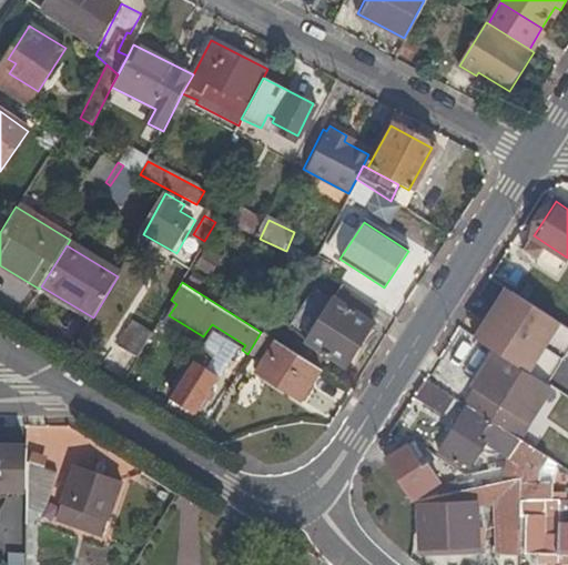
[(378,310),(340,285),(332,299),(369,323),(378,310)]
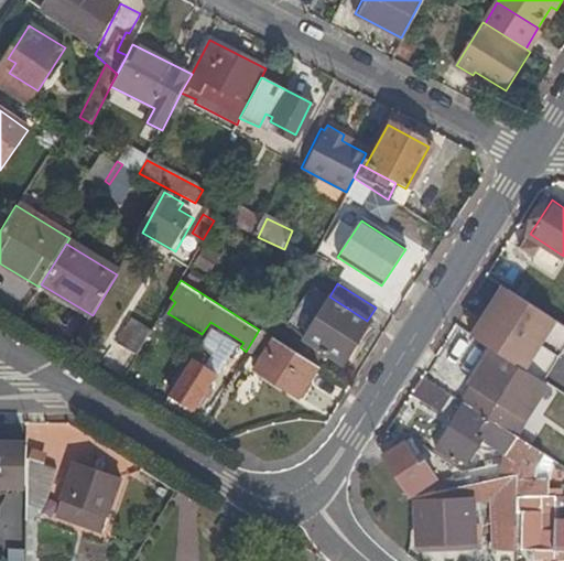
[(478,342),(538,375),(563,325),(563,320),(507,290),(478,342)]
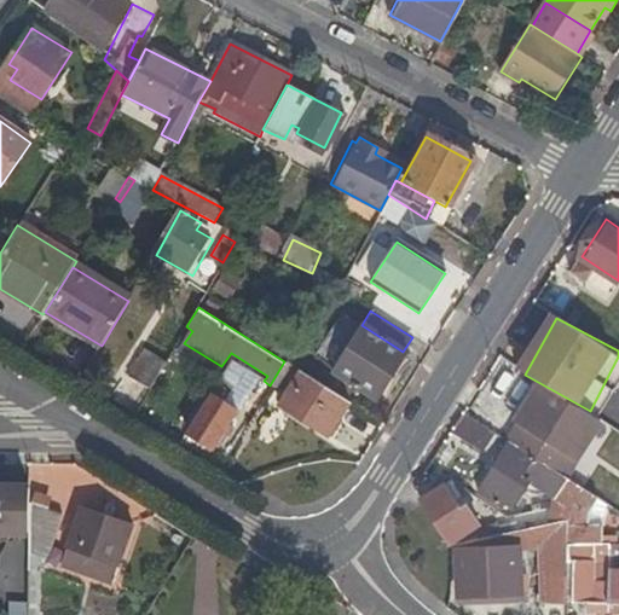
[(403,352),(362,325),(331,372),(374,399),(403,352)]
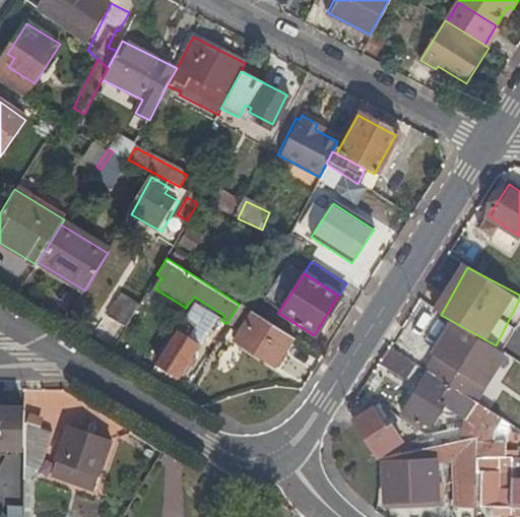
[(107,316),(125,327),(138,305),(120,295),(107,316)]
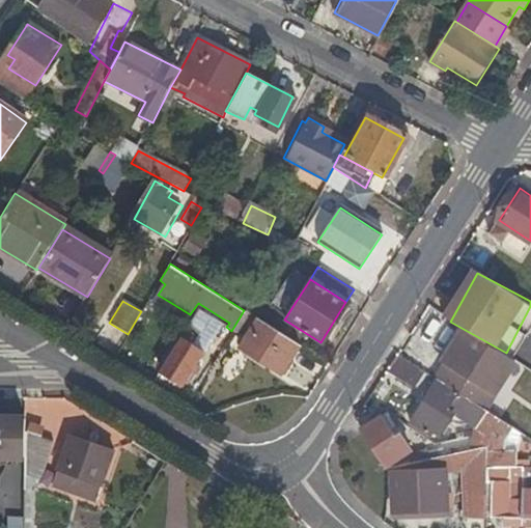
[(198,309),(186,329),(197,336),(210,316),(198,309)]
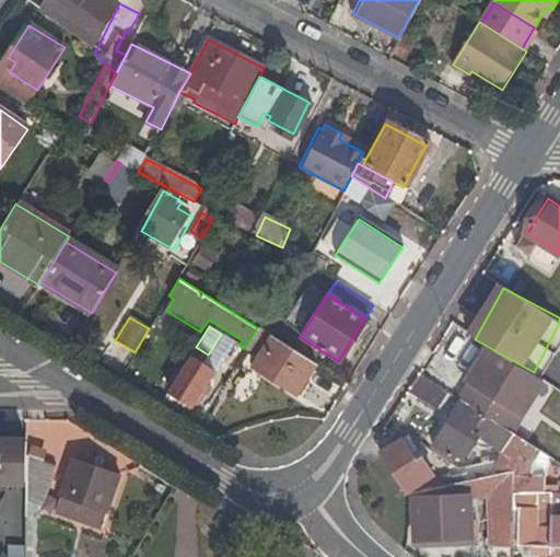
[(314,363),(257,327),(244,349),(257,357),(252,366),(295,393),(314,363)]
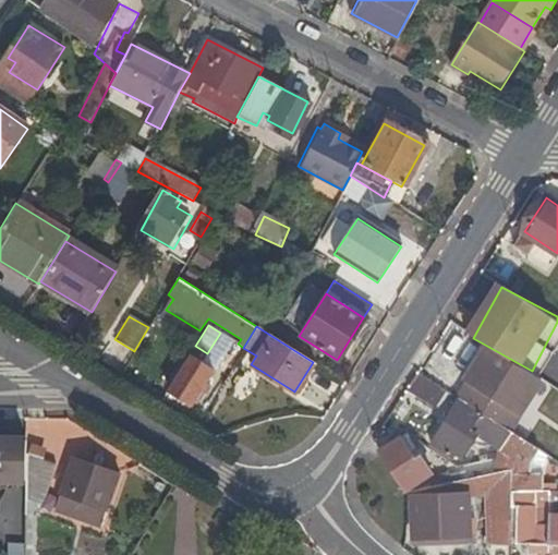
[(508,427),(538,379),(489,348),(458,398),(508,427)]
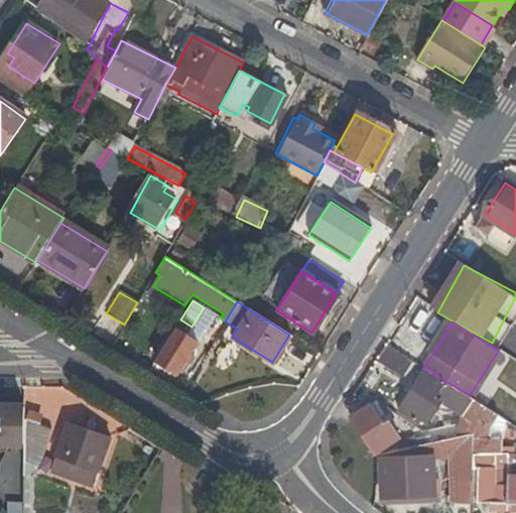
[(199,343),(177,330),(157,362),(178,375),(199,343)]
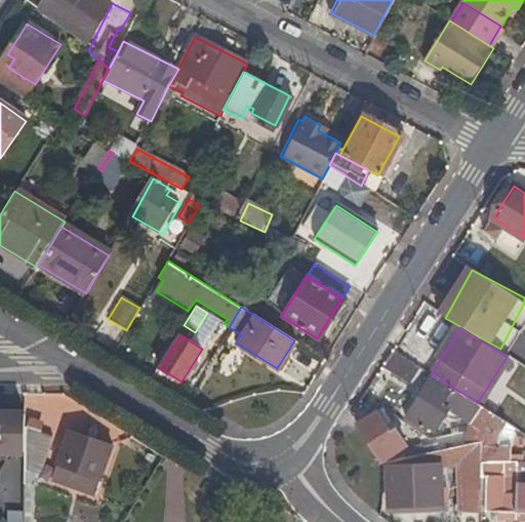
[(524,367),(524,346),(517,340),(507,357),(524,367)]
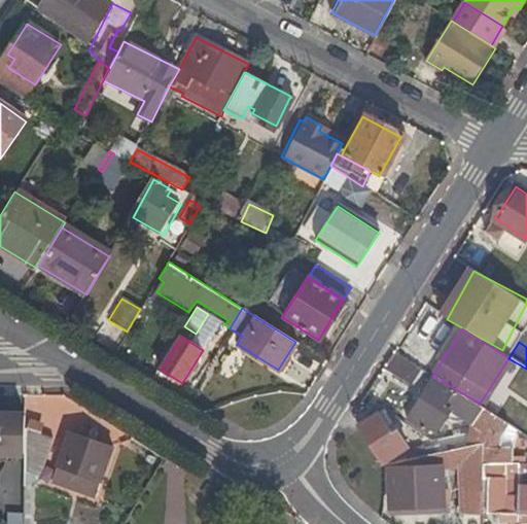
[(425,372),(393,351),(382,369),(415,388),(425,372)]
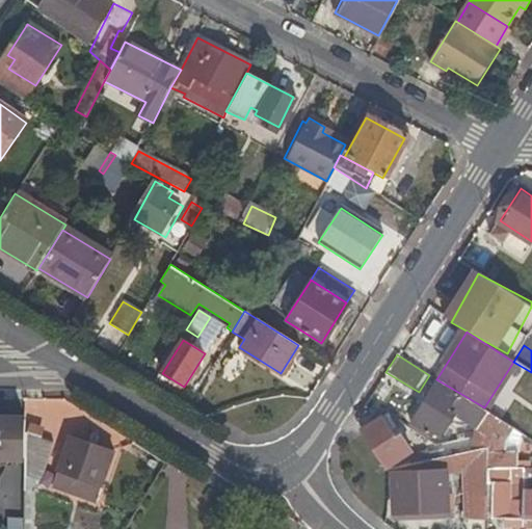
[(484,407),(436,379),(409,421),(431,434),(434,429),(443,434),(455,414),(474,425),(484,407)]
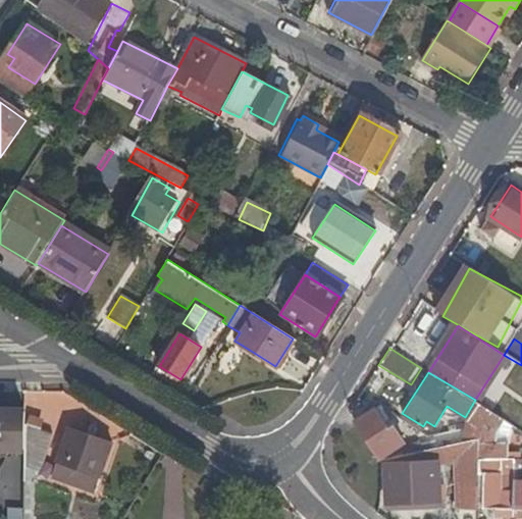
[(475,400),(465,417),(463,427),(463,440),(468,439),(468,448),(475,448),(493,448),(494,438),(475,437),(476,423),(481,422),(494,429),(502,417),(475,400)]
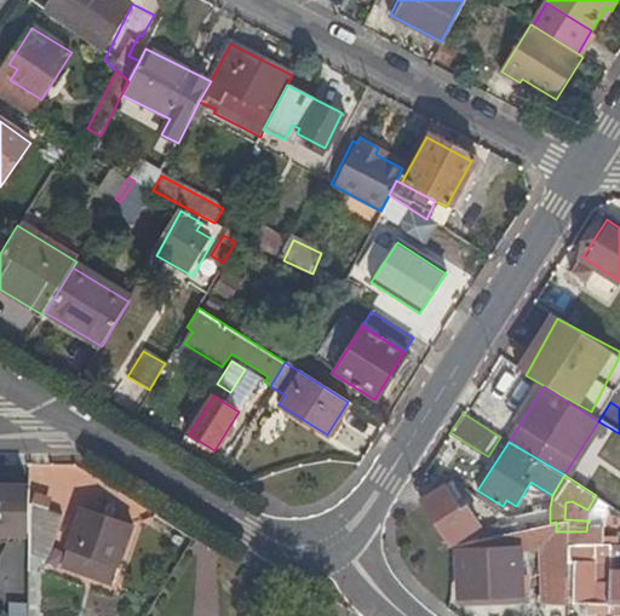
[(461,541),(499,534),(495,522),(476,527),(464,508),(458,511),(440,488),(419,504),(422,506),(426,512),(431,518),(436,524),(441,530),(445,537),(447,545),(461,541)]
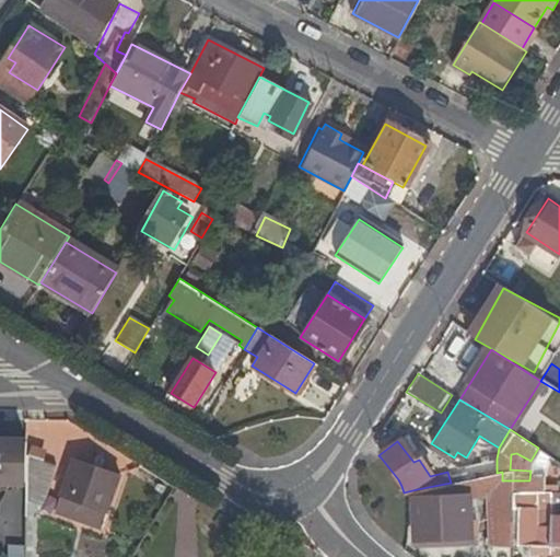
[(20,487),(28,487),(30,450),(0,448),(0,475),(21,477),(20,487)]
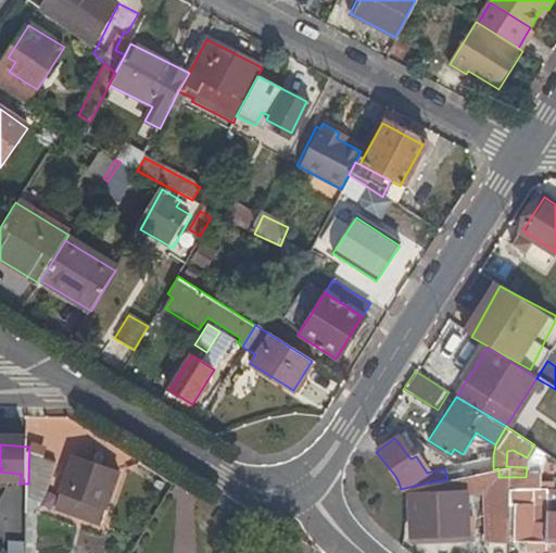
[(32,451),(32,488),(41,488),(41,478),(59,478),(60,451),(32,451)]
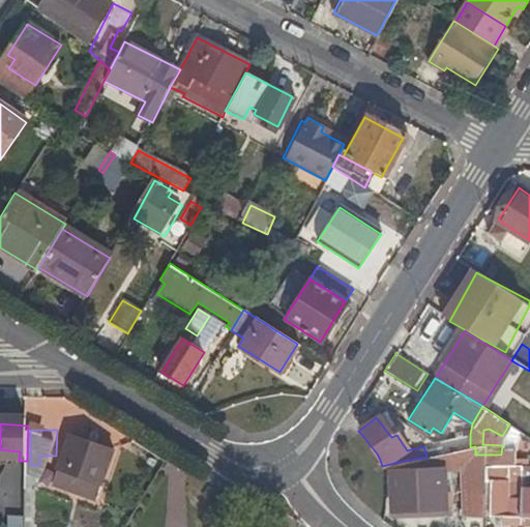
[(114,449),(69,434),(58,469),(101,485),(114,449)]
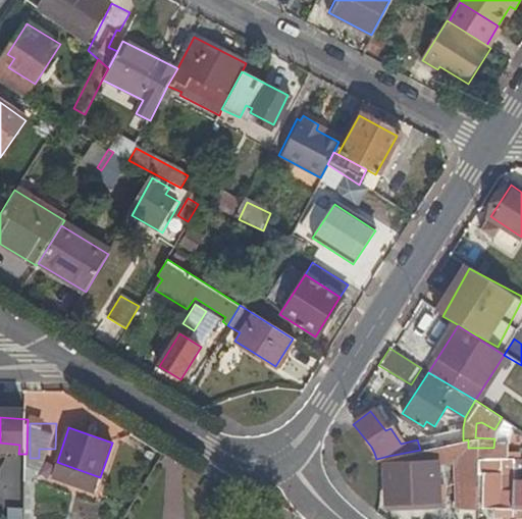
[(475,458),(475,448),(468,448),(468,439),(463,440),(420,450),(388,456),(388,500),(401,500),(438,501),(438,491),(438,464),(458,464),(458,508),(474,508),(475,472),(475,458)]
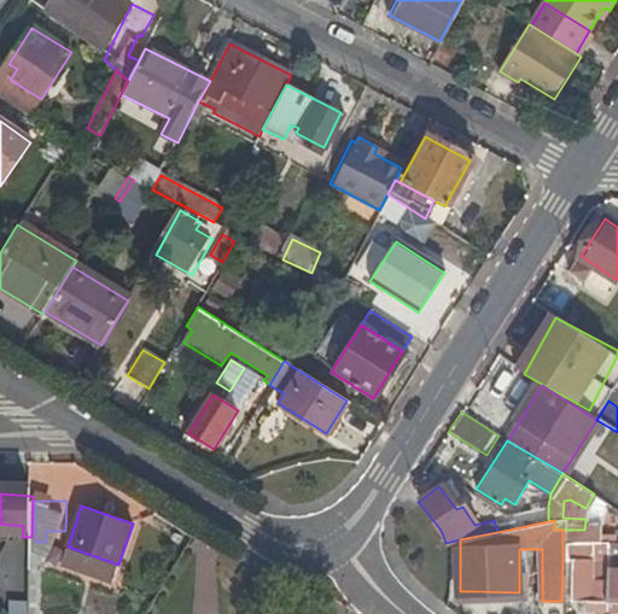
[(46,531),(46,542),(65,543),(65,531),(46,531)]
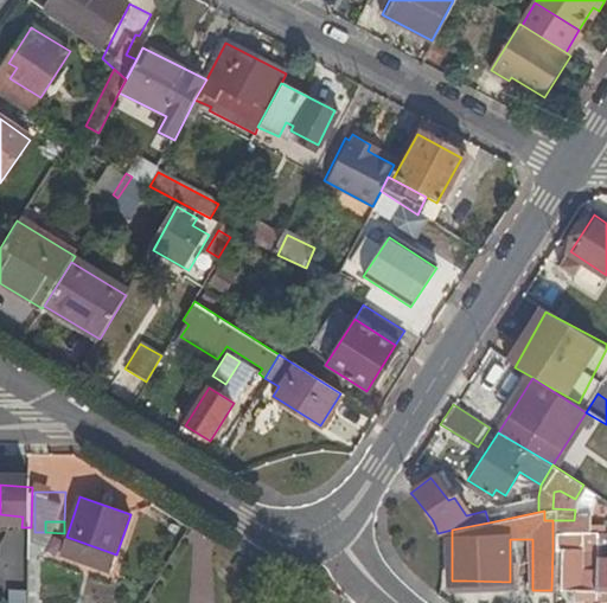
[(596,533),(553,532),(553,549),(560,550),(558,588),(570,589),(594,590),(595,571),(580,570),(581,550),(595,550),(596,541),(596,533)]
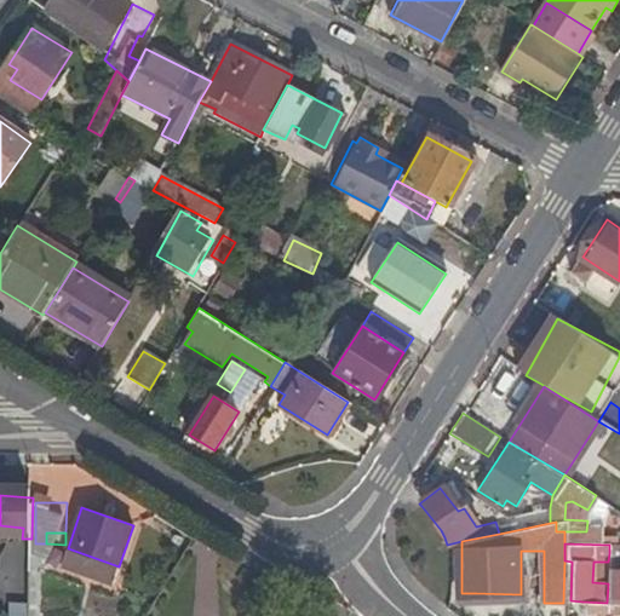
[(619,545),(609,545),(609,553),(619,553),(619,580),(608,580),(608,583),(607,603),(619,603),(619,545)]
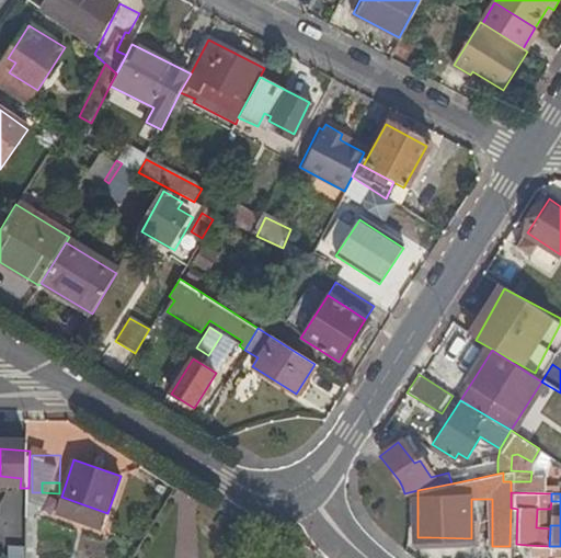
[(471,546),(471,538),(431,537),(431,546),(471,546)]
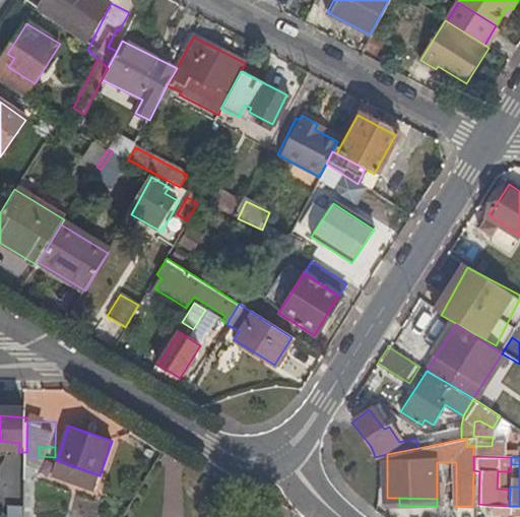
[(509,506),(489,505),(488,513),(509,514),(509,506)]
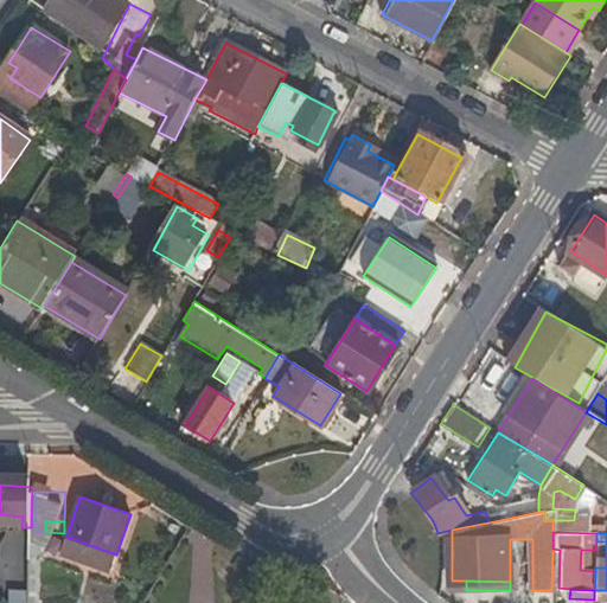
[(606,600),(606,590),(594,590),(594,600),(606,600)]
